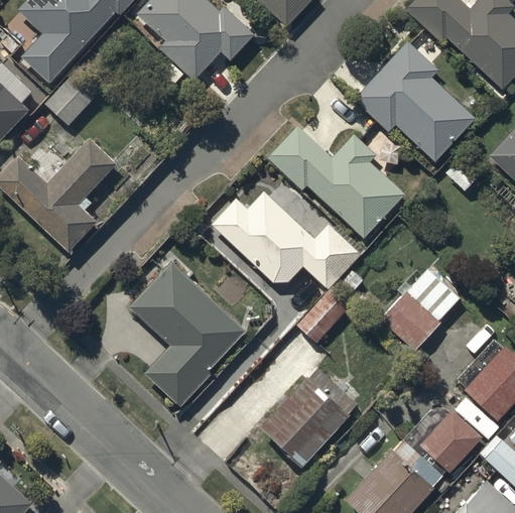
[(25,0),(16,10),(42,34),(22,55),(48,81),(116,9),(119,12),(130,0),(25,0)]
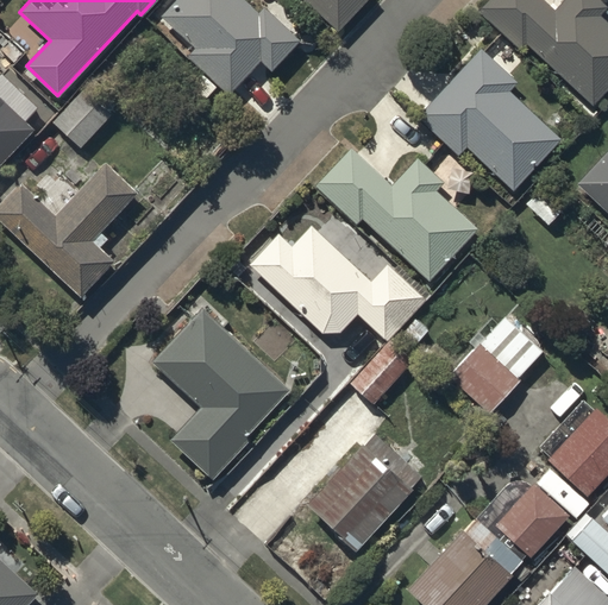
[(259,13),(245,0),(174,0),(160,16),(195,49),(189,55),(229,93),(261,60),(273,70),(300,42),(264,8),(259,13)]
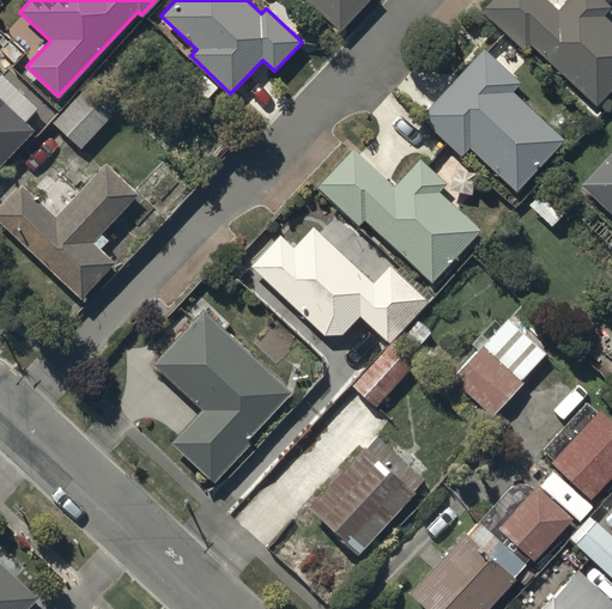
[(309,0),(339,28),(364,0),(309,0)]
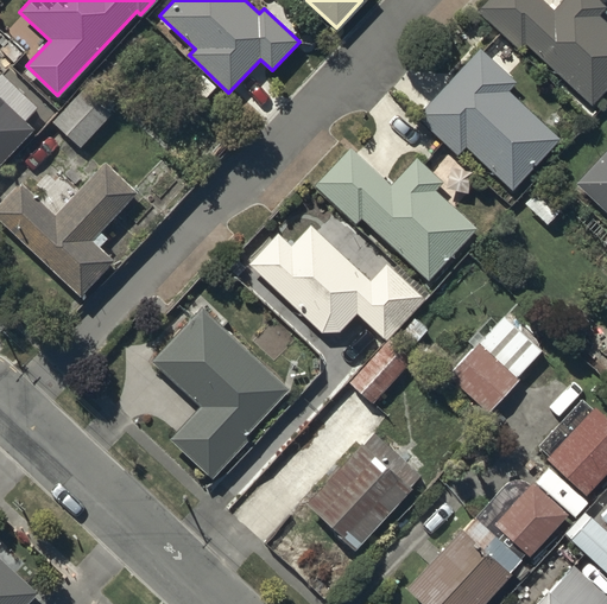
[(606,7),(599,0),(562,0),(555,8),(545,0),(485,0),(476,10),(520,50),(525,44),(593,106),(606,90),(606,23),(599,16),(606,7)]
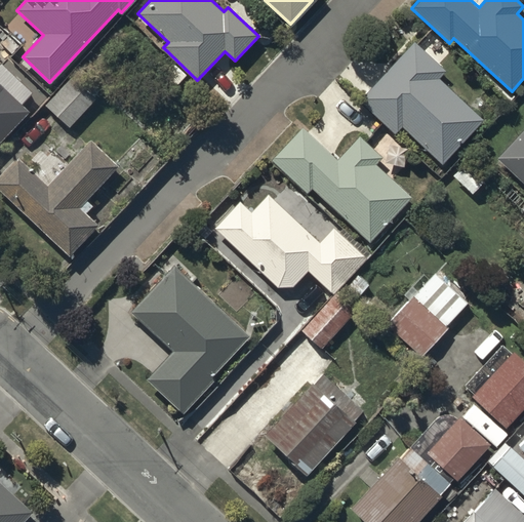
[(447,71),(414,39),(358,98),(395,133),(402,126),(442,163),(482,121),(438,80),(447,71)]
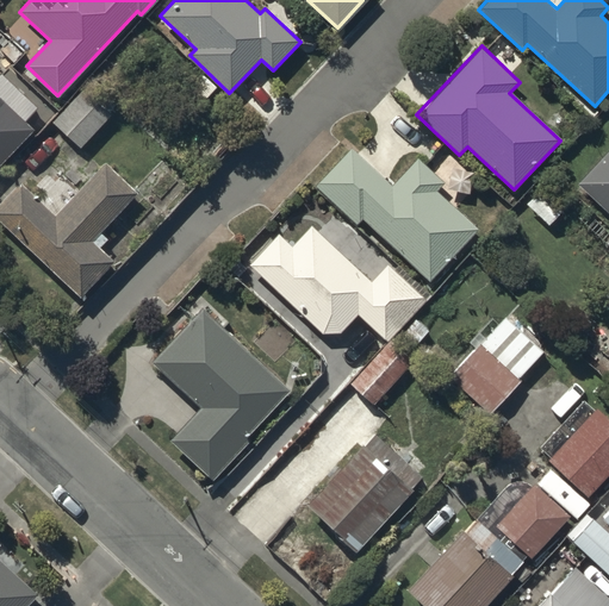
[(217,89),(202,75),(190,88),(205,101),(217,89)]
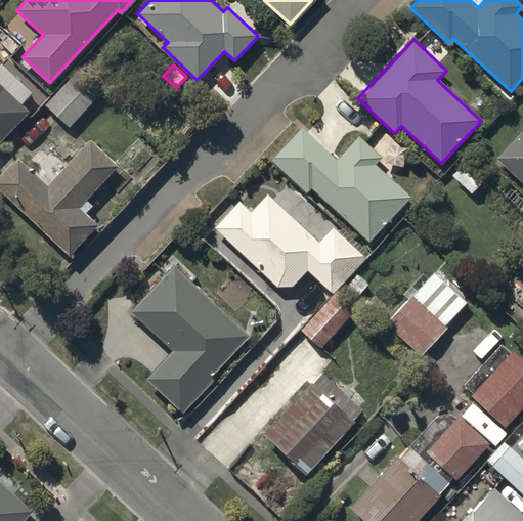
[(94,97),(71,77),(46,104),(70,126),(94,97)]
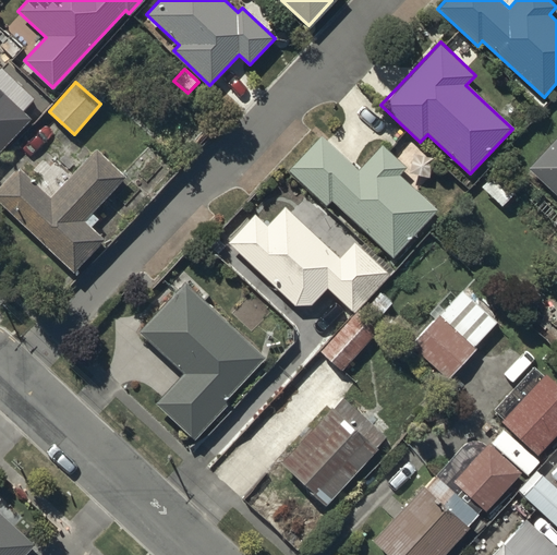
[(0,152),(32,119),(0,88),(0,152)]
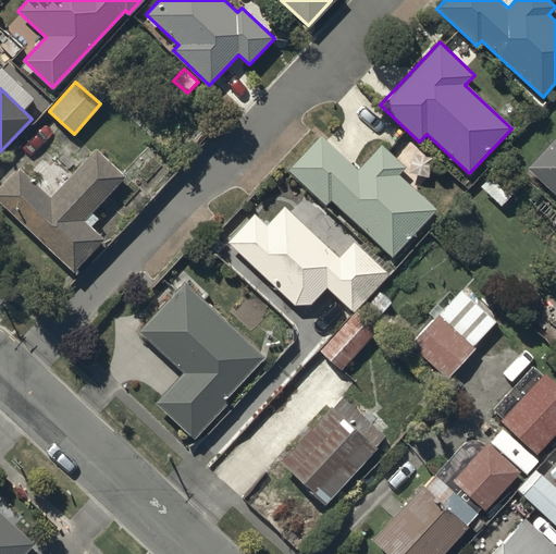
[(406,168),(382,146),(359,171),(321,135),(289,170),(326,204),(331,199),(393,257),(437,210),(399,175),(406,168)]
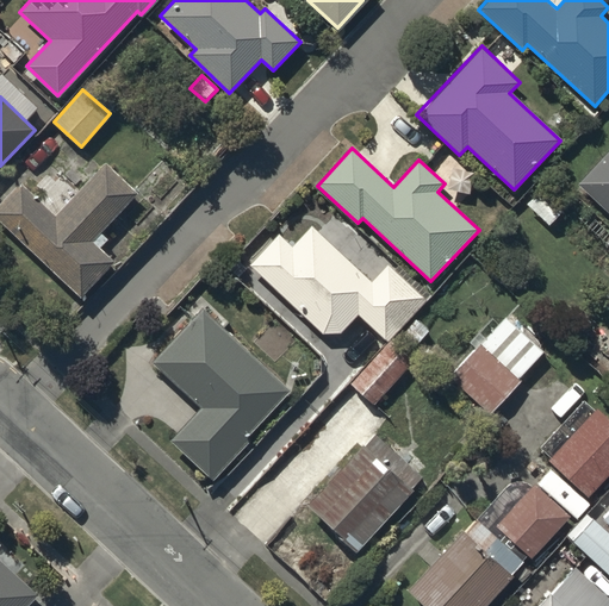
[(608,150),(579,183),(608,211),(608,150)]
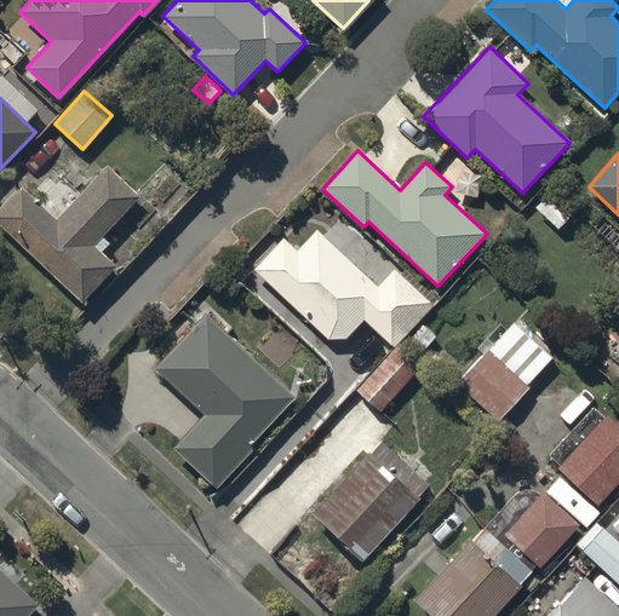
[(139,197),(108,168),(59,220),(21,185),(0,207),(0,225),(84,303),(118,268),(95,246),(139,197)]
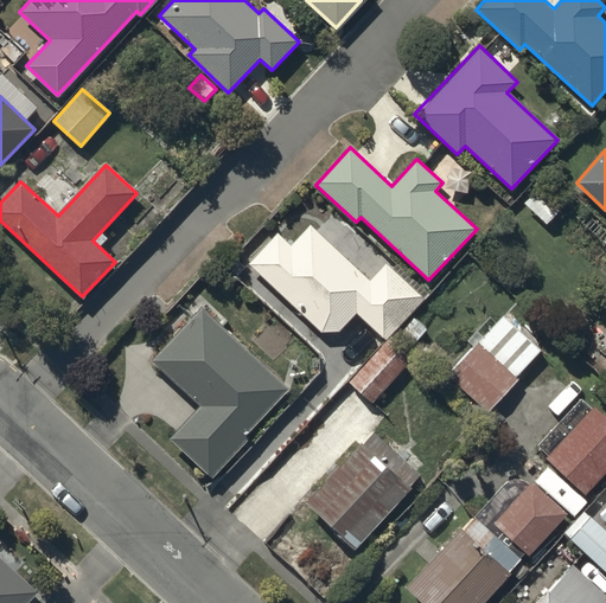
[(562,207),(541,187),(527,201),(548,223),(562,207)]
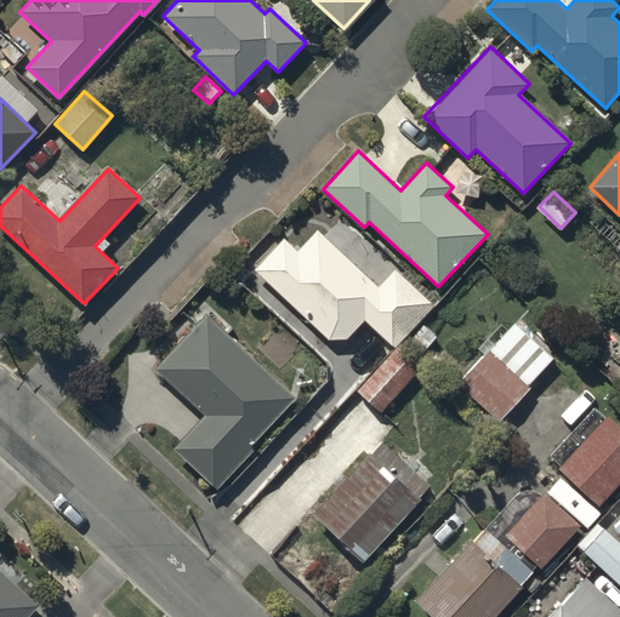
[(379,287),(319,232),(300,252),(284,238),(254,270),(328,340),(346,340),(364,319),(393,346),(433,304),(396,269),(379,287)]
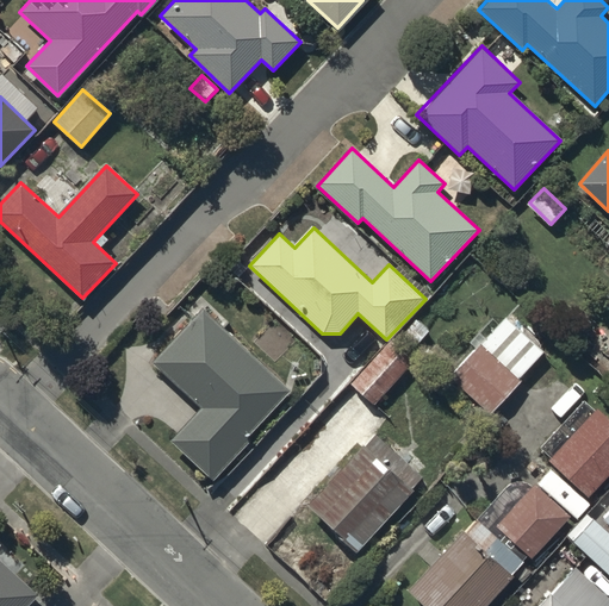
[(294,392),(203,308),(151,363),(202,408),(172,441),(213,479),(294,392)]
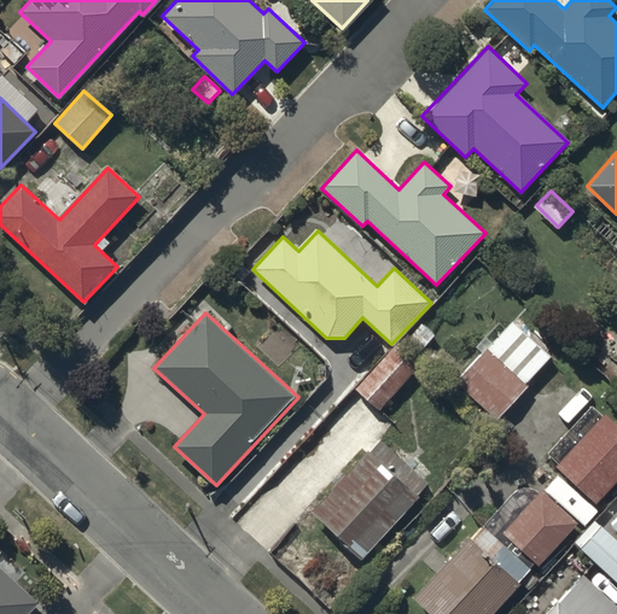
[(551,357),(512,322),(457,382),(495,417),(551,357)]
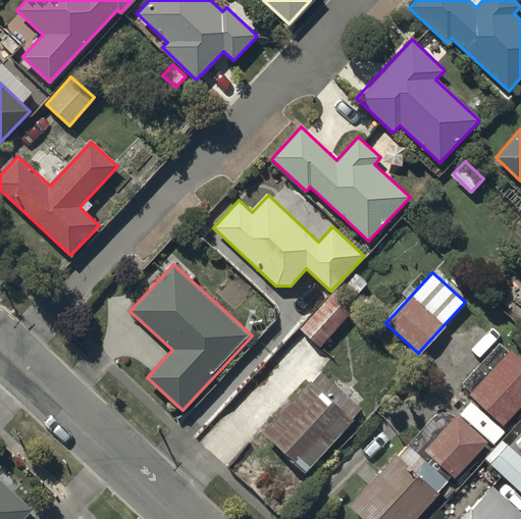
[(367,282),(356,273),(345,286),(356,296),(367,282)]
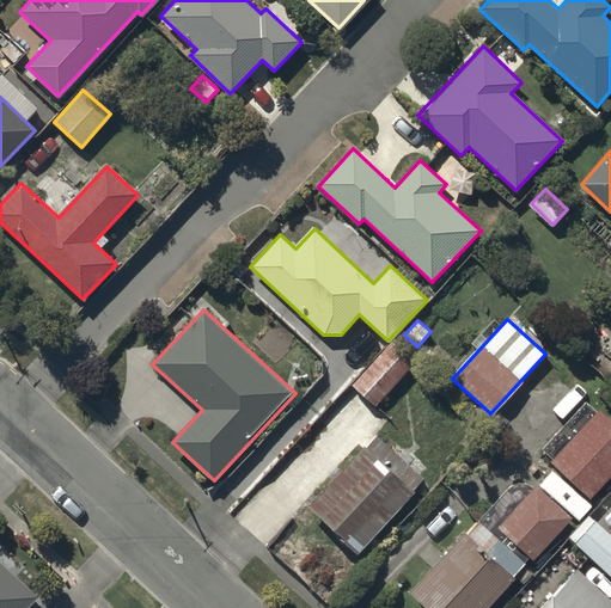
[(414,363),(392,343),(354,386),(376,405),(414,363)]
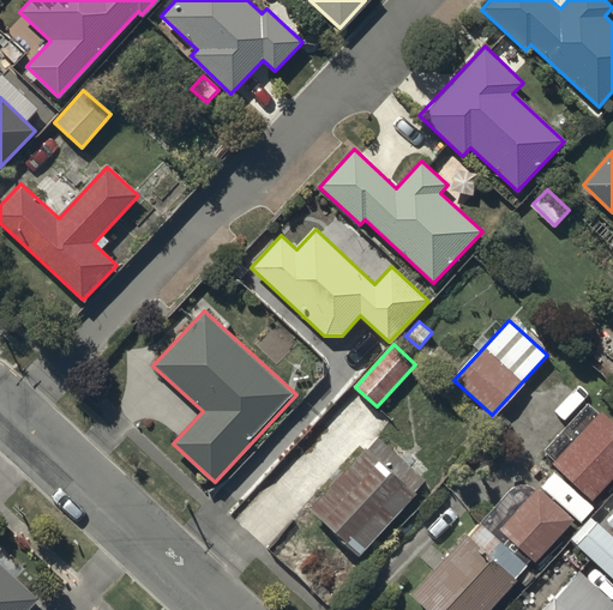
[(612,478),(612,422),(601,412),(554,465),(594,501),(612,478)]
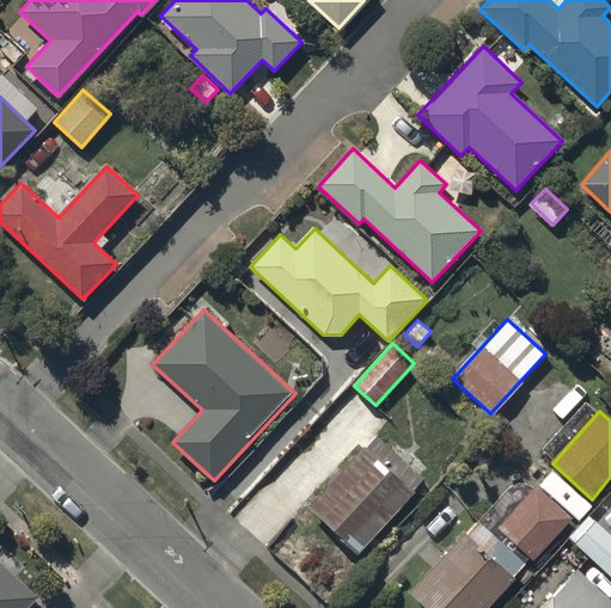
[(427,480),(377,435),(309,508),(359,554),(427,480)]
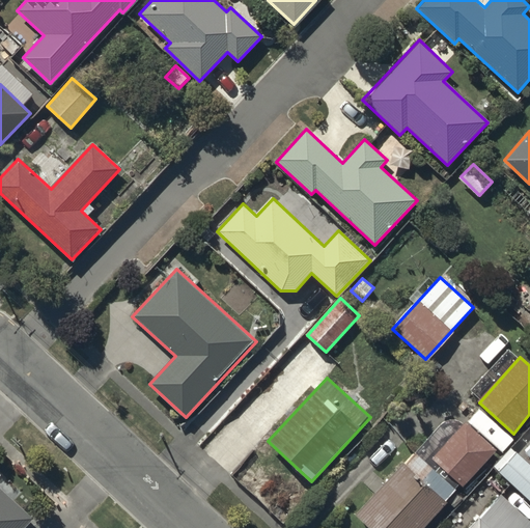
[(495,450),(466,423),(433,459),(462,485),(495,450)]
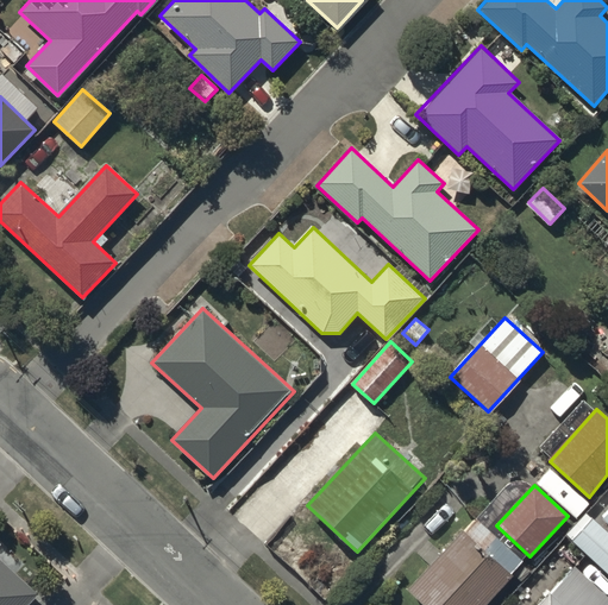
[(607,535),(593,521),(574,541),(607,571),(607,535)]
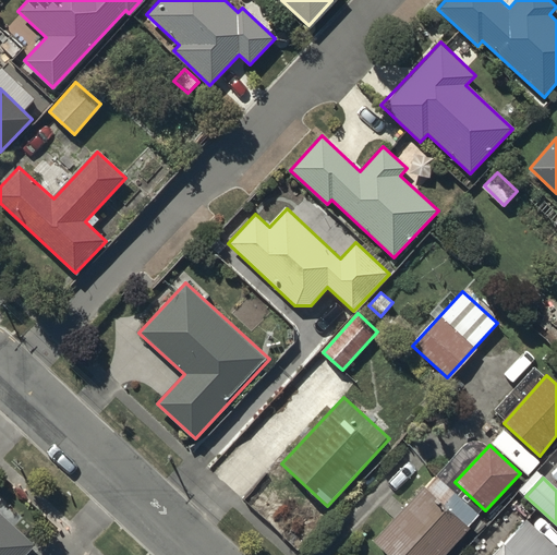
[(445,554),(470,529),(424,486),(373,542),(387,554),(445,554)]
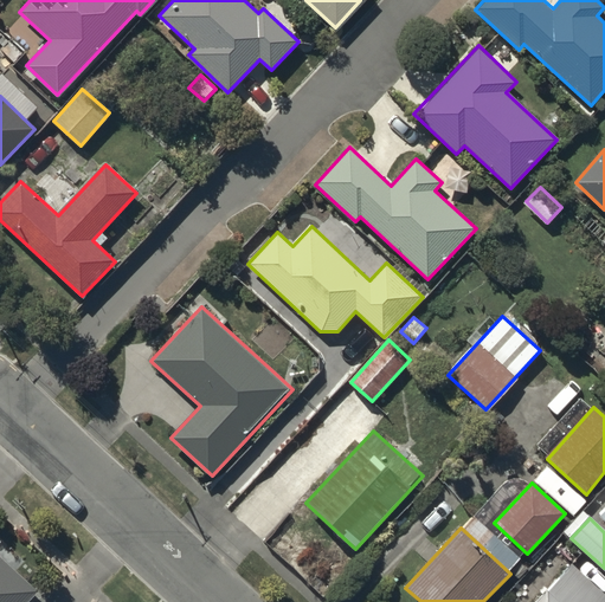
[(0,601),(15,601),(37,580),(0,544),(0,601)]
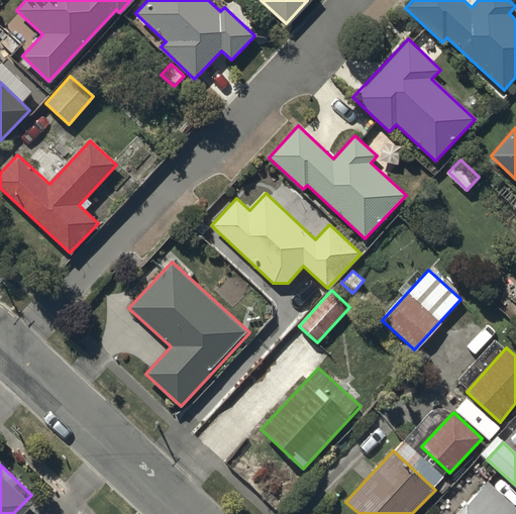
[(515,513),(515,506),(488,481),(456,513),(515,513)]
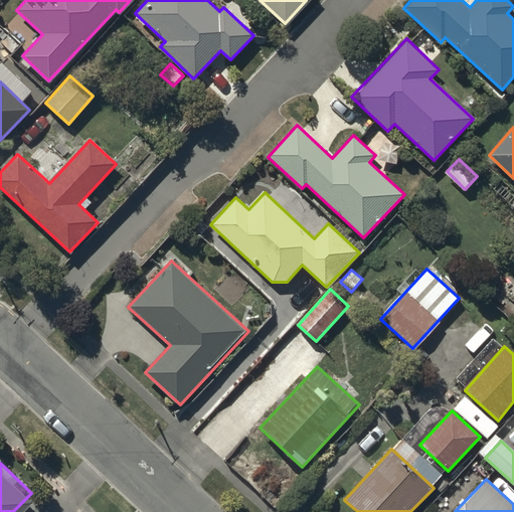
All buildings are outlined.
